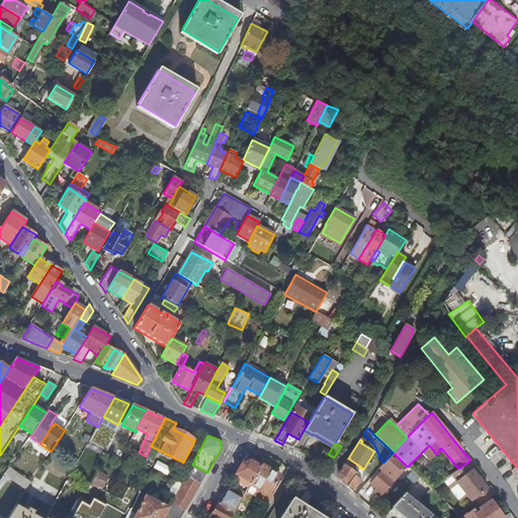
[(393,452),(383,462),(378,468),(382,470),(370,485),(376,490),(373,493),(379,498),(407,466),(393,452)]
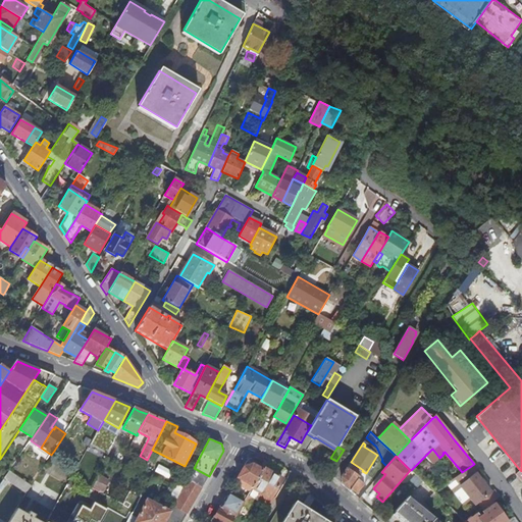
[(235,482),(251,491),(252,488),(263,470),(247,462),(235,482)]
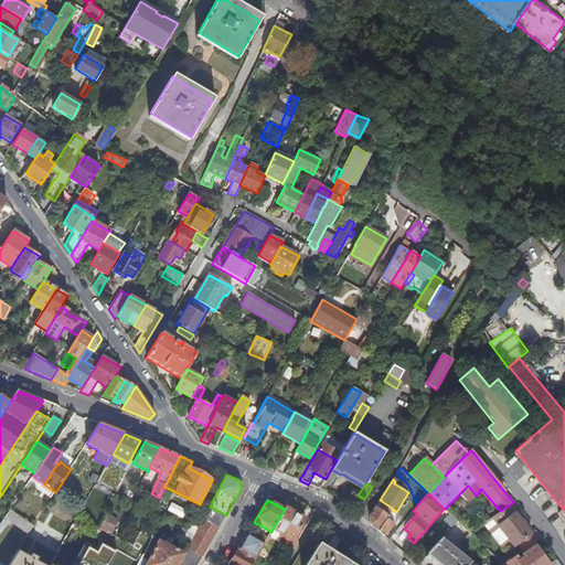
[(513,502),(500,511),(491,518),(504,535),(524,522),(516,512),(520,509),(513,502)]
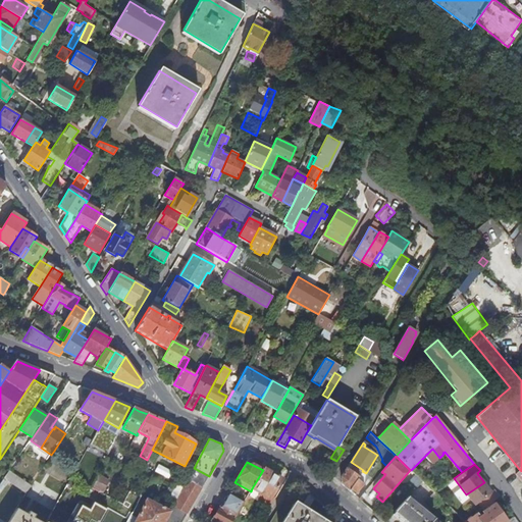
[(358,478),(361,473),(355,468),(351,472),(349,470),(351,468),(349,466),(342,477),(342,484),(354,496),(363,484),(358,478)]
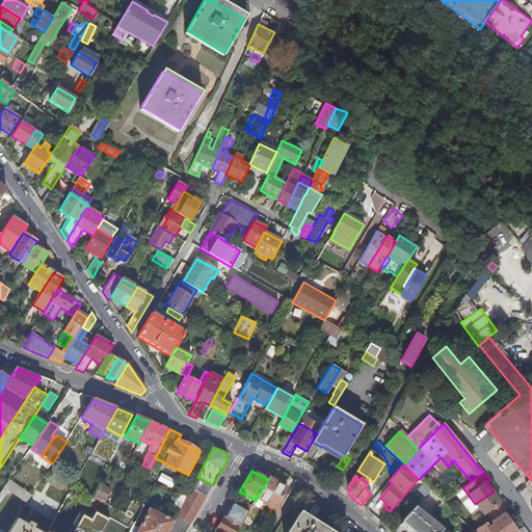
[(213,485),(197,477),(191,488),(192,489),(207,497),(210,490),(213,485)]
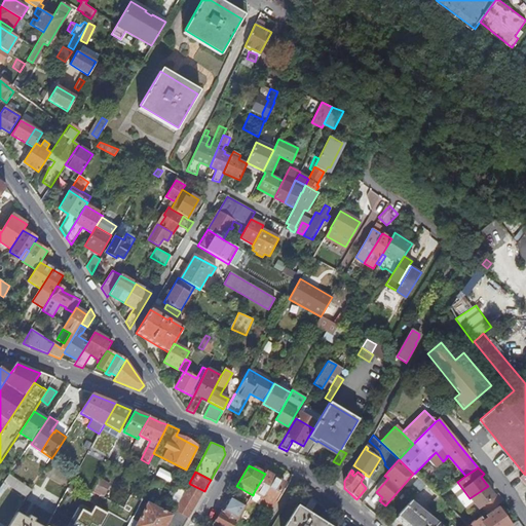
[(285,484),(265,473),(265,474),(254,492),(261,497),(260,498),(259,503),(272,511),(277,501),(274,500),(285,484)]
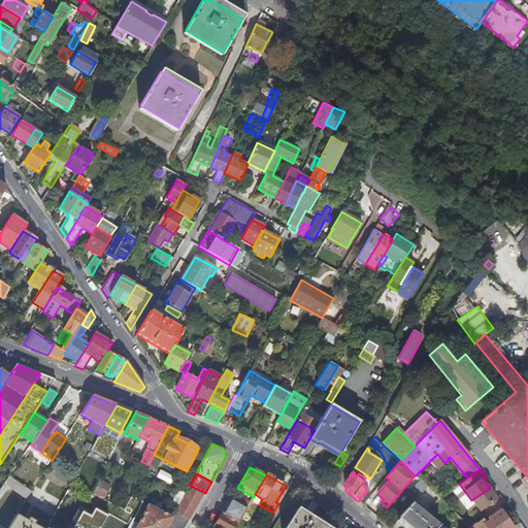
[(32,492),(21,484),(9,476),(3,487),(5,489),(7,486),(27,499),(32,492)]
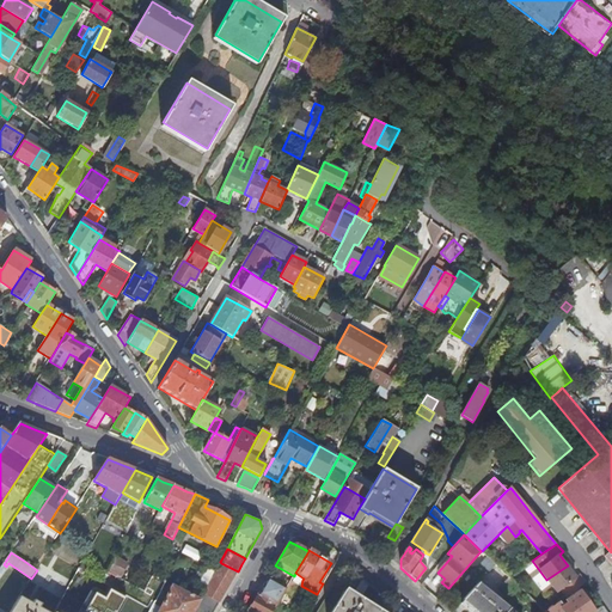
[(478,567),(487,574),(495,564),(488,557),(478,567)]
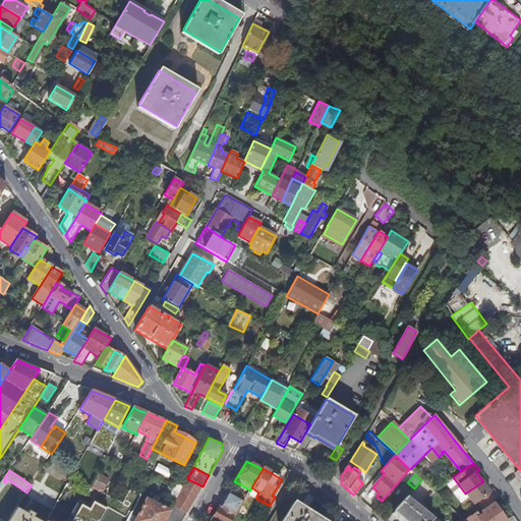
[(99,476),(94,485),(103,490),(108,480),(99,476)]
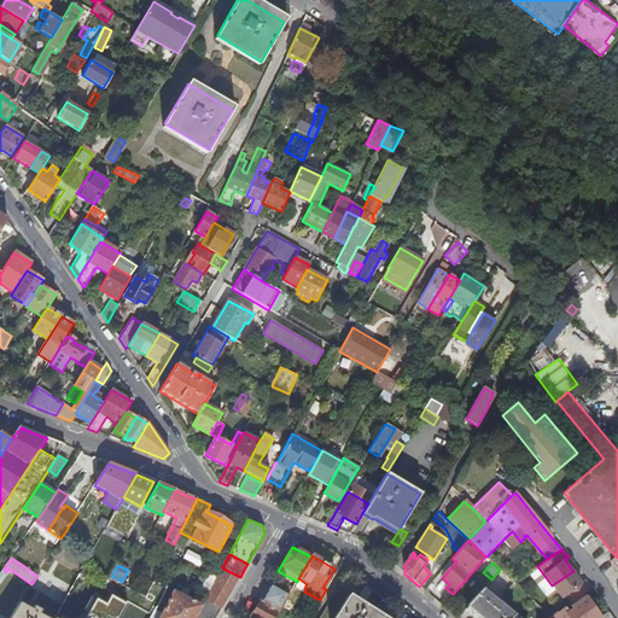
[(552,586),(537,566),(529,572),(543,592),(552,586)]
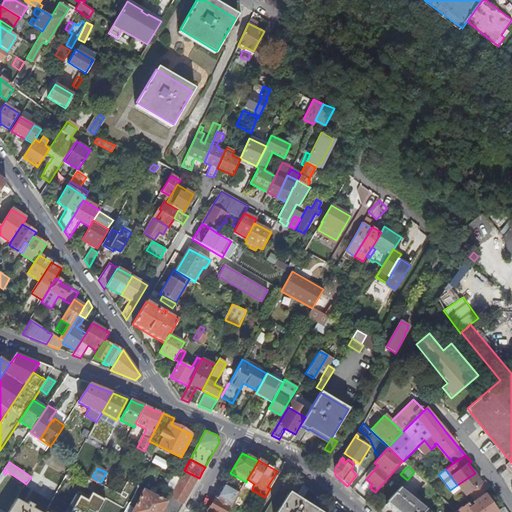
[(199,478),(185,471),(171,497),(170,497),(167,502),(162,511),(179,511),(191,490),(199,478)]
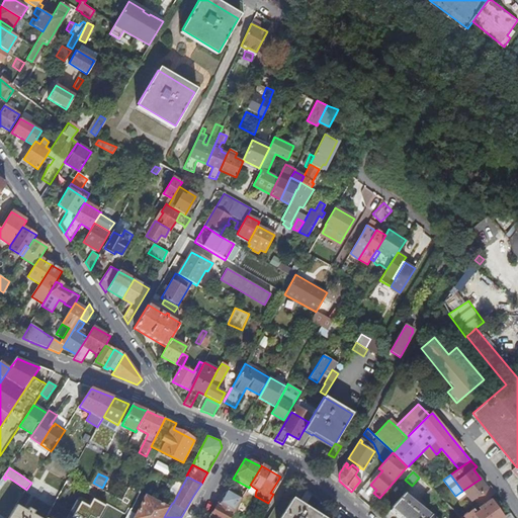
[(462,491),(467,497),(472,503),(476,501),(479,505),(490,497),(497,493),(491,485),(488,488),(481,479),(462,491)]
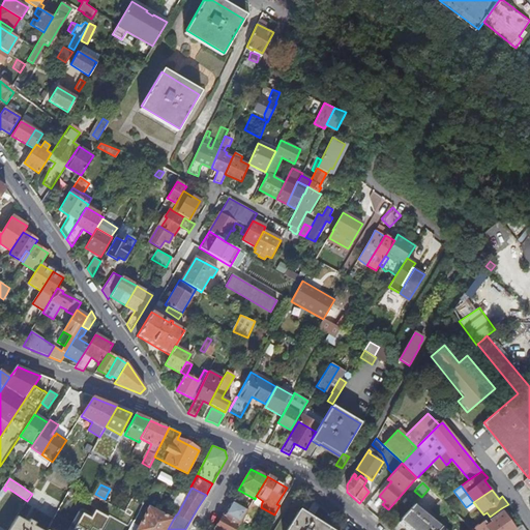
[(183,500),(187,494),(182,491),(181,493),(179,492),(177,497),(183,500)]
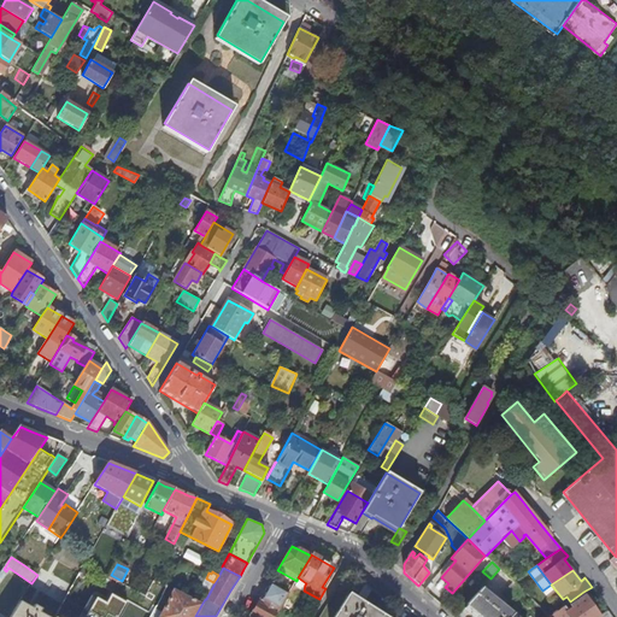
[(107,576),(103,585),(113,591),(118,582),(107,576)]
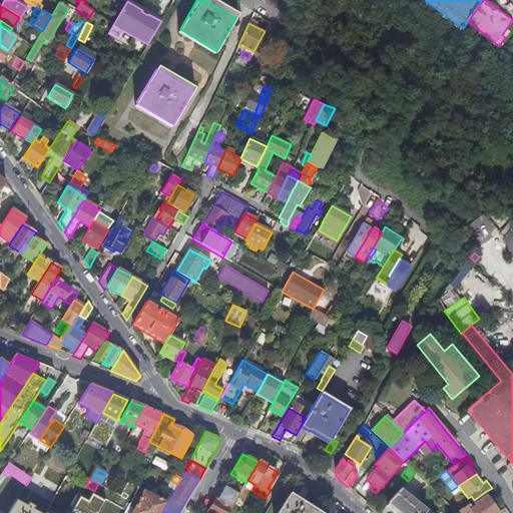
[(177,484),(171,481),(167,488),(173,491),(177,484)]
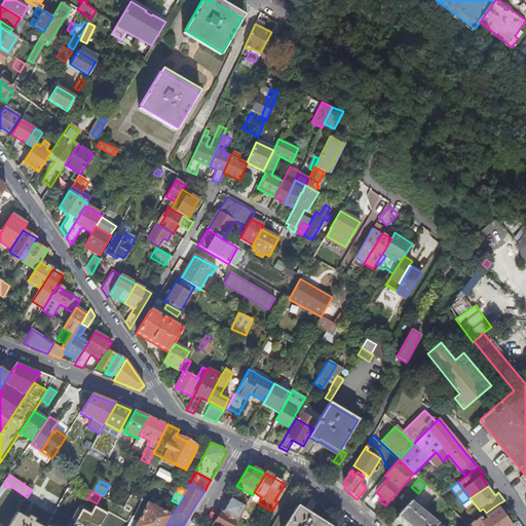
[(133,494),(128,501),(139,508),(143,499),(133,494)]
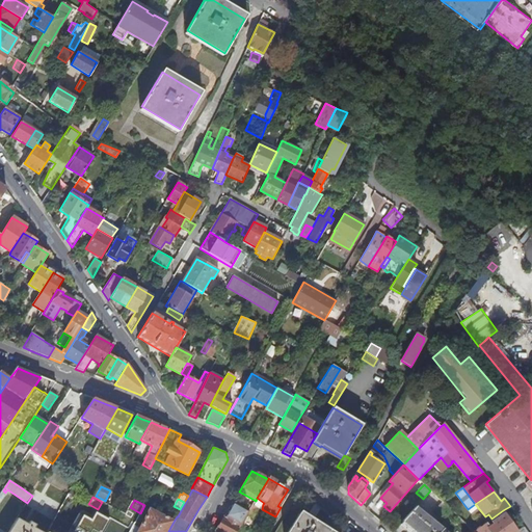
[(473,516),(480,510),(475,504),(468,509),(473,516)]
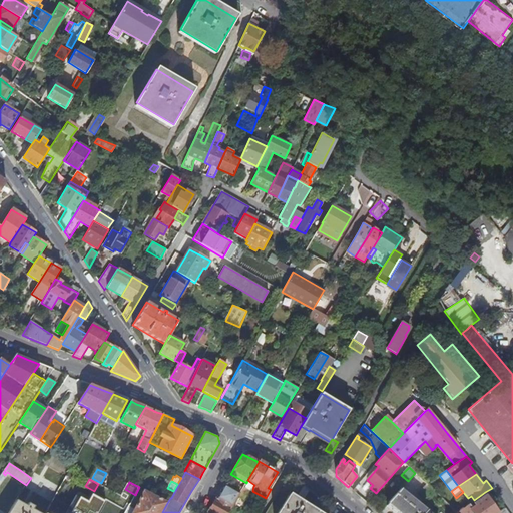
[(248,490),(243,487),(240,493),(238,497),(243,500),(248,490)]
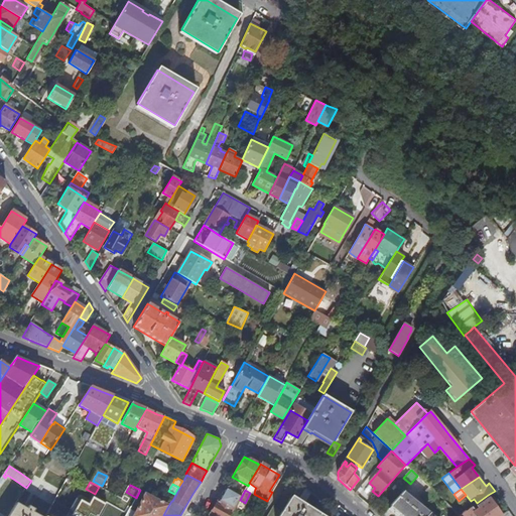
[(240,500),(242,496),(239,494),(236,498),(224,491),(221,496),(218,501),(234,510),(240,500)]
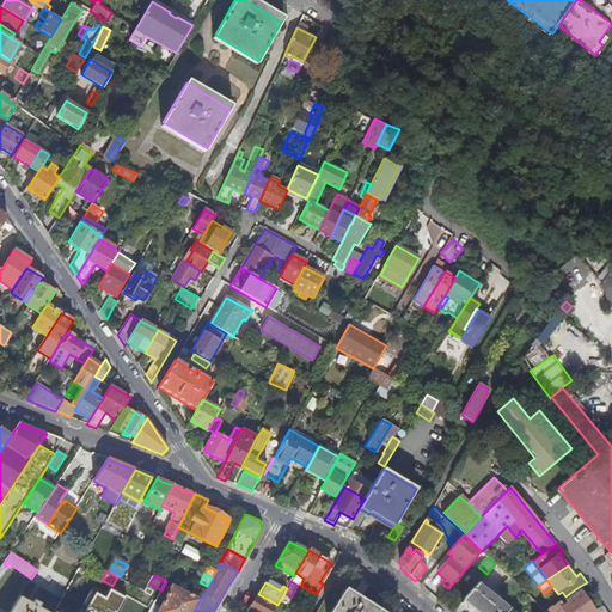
[(506,611),(507,611),(477,585),(463,600),(476,611),(506,611)]
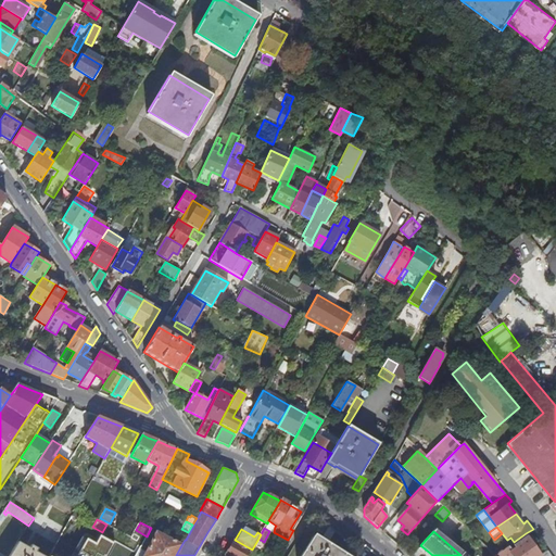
[(176,555),(181,545),(156,532),(153,540),(147,552),(143,555),(176,555)]
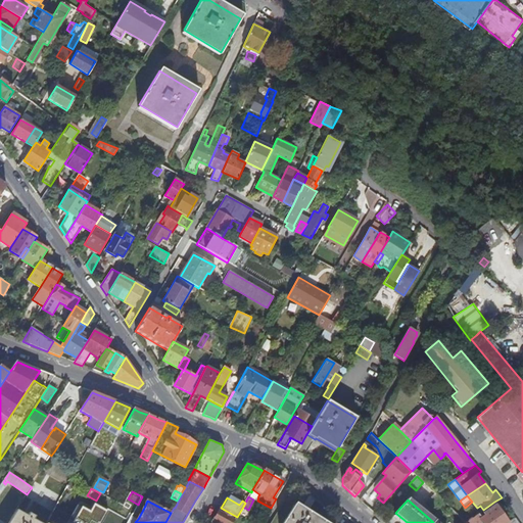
[(485,512),(495,505),(494,502),(483,510),(485,512)]
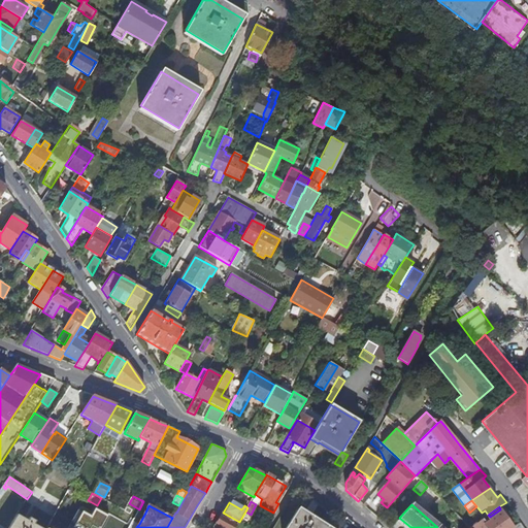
[(330,527),(298,508),(286,527),(330,527)]
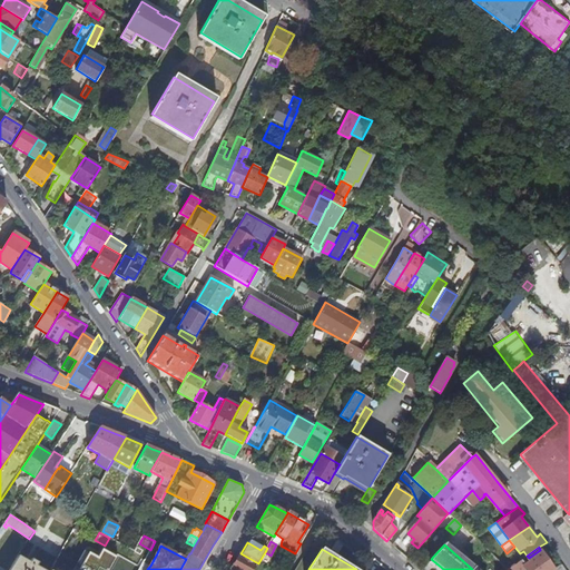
[(157,553),(150,550),(144,562),(150,566),(157,553)]
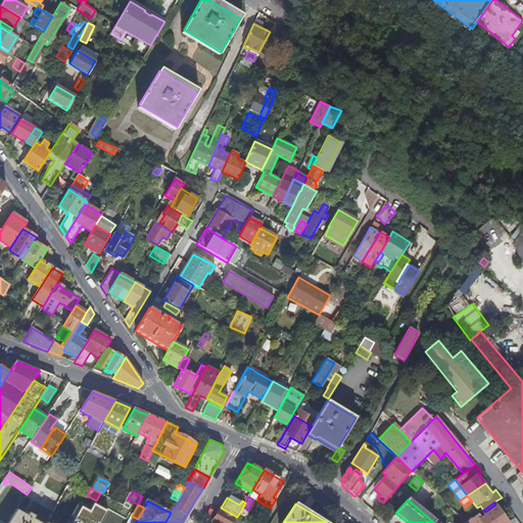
[(509,522),(495,505),(485,512),(484,513),(485,515),(481,518),(478,514),(466,522),(519,522),(516,518),(511,522),(509,522)]
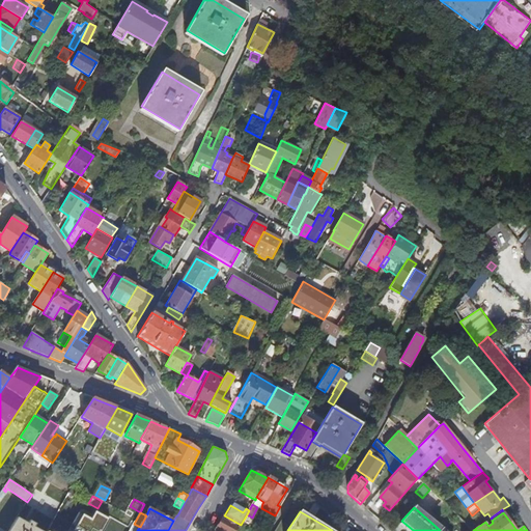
[(236,530),(241,525),(224,515),(215,530),(236,530)]
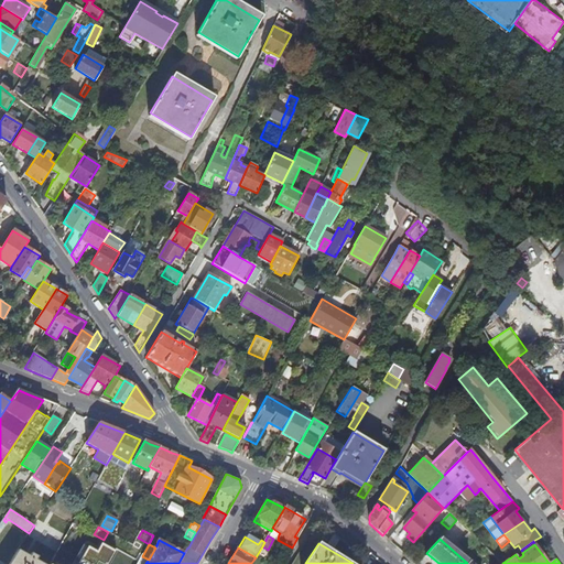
[(28,560),(29,556),(19,551),(15,554),(28,560)]
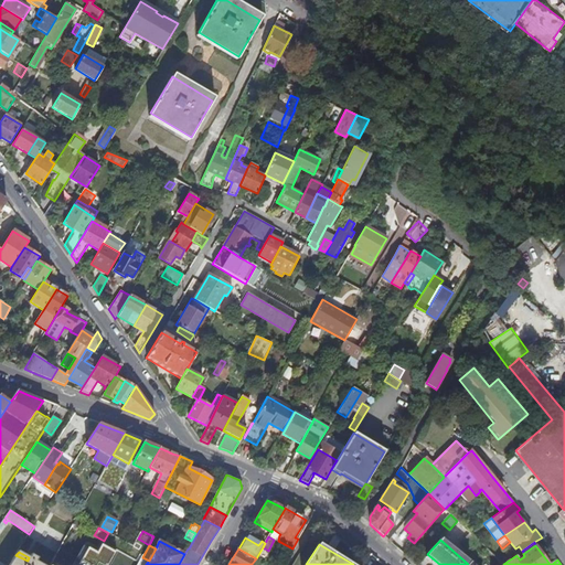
[(34,564),(36,562),(39,558),(31,554),(29,557),(28,561),(16,555),(9,564),(34,564)]
